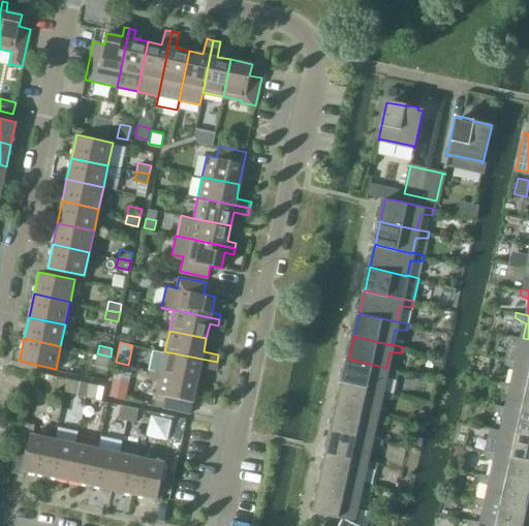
[(164,351),(160,371),(197,379),(200,366),(215,369),(217,362),(164,351)]
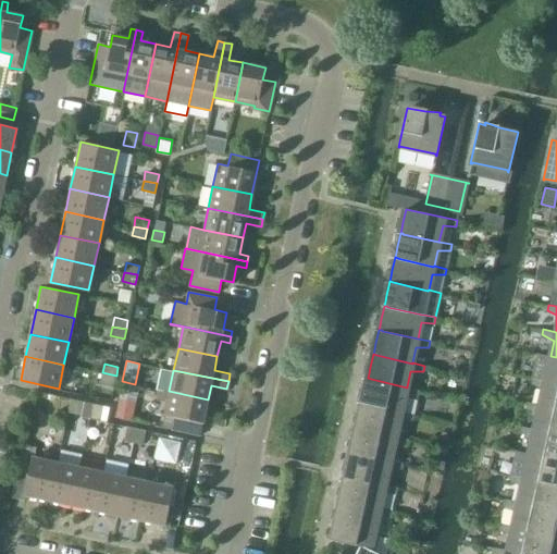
[(116,376),(102,372),(100,382),(114,384),(116,376)]
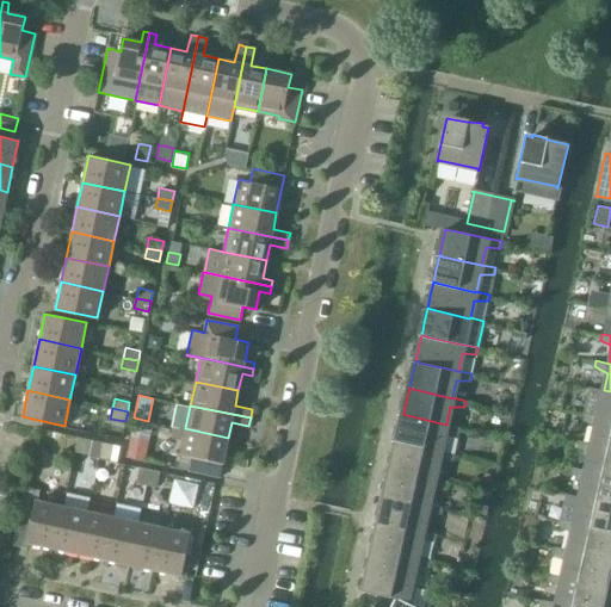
[(596,426),(592,443),(592,444),(610,447),(610,420),(598,417),(598,416),(584,413),(582,420),(596,426)]
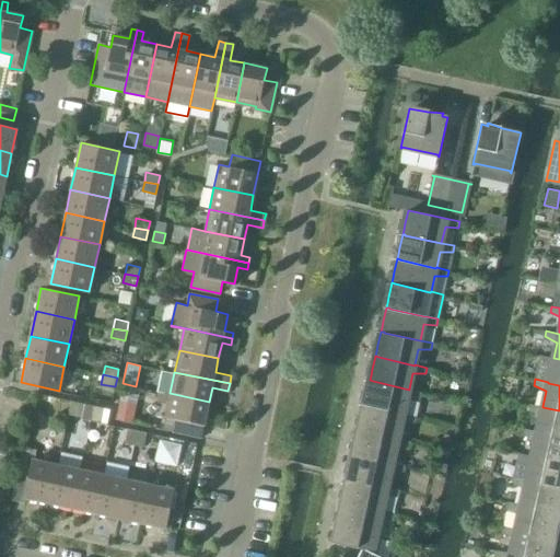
[(365,401),(364,405),(368,405),(368,406),(404,414),(407,397),(420,397),(421,392),(409,389),(409,390),(373,381),(370,380),(366,394),(365,401)]
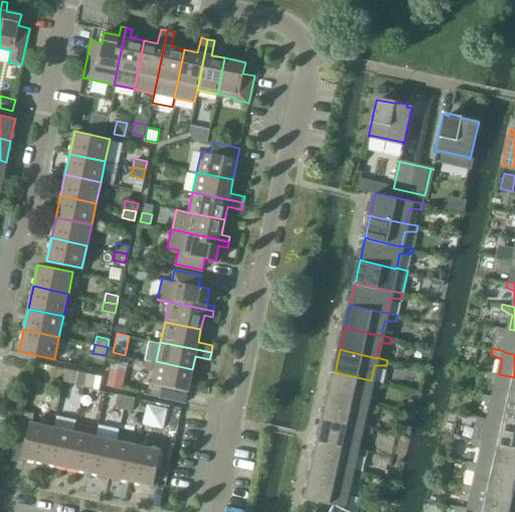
[(192,369),(156,361),(146,359),(145,367),(154,369),(152,382),(161,384),(159,395),(185,401),(192,369)]
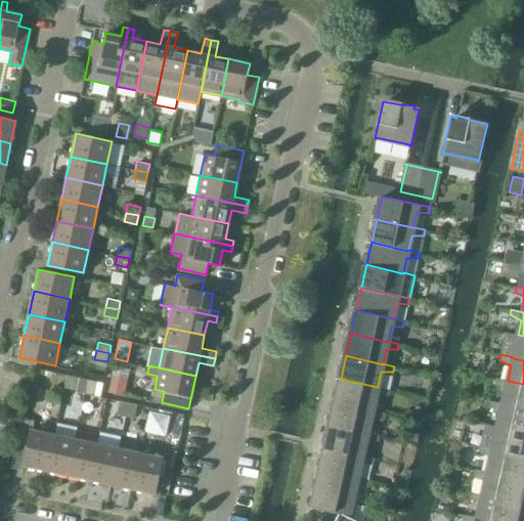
[(63,387),(85,391),(88,379),(67,374),(63,387)]
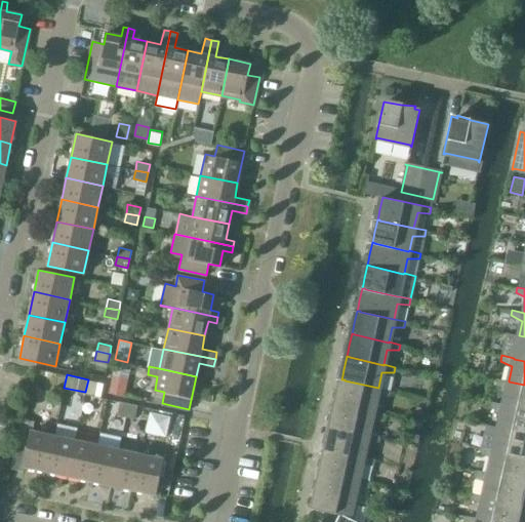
[(127,378),(111,374),(108,392),(123,395),(127,378)]
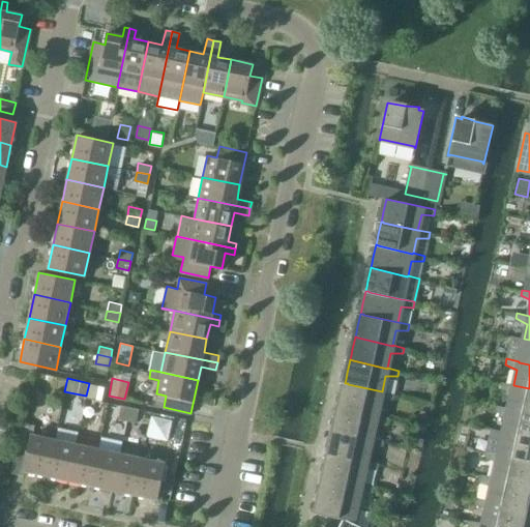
[(511,392),(508,408),(529,412),(529,388),(513,385),(513,384),(501,382),(500,387),(511,392)]
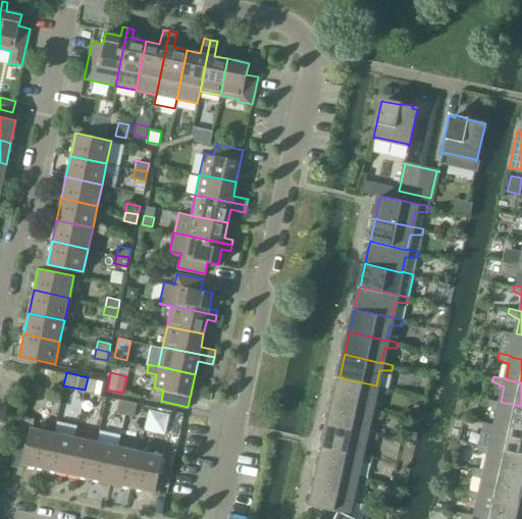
[(88,377),(85,390),(94,392),(96,379),(88,377)]
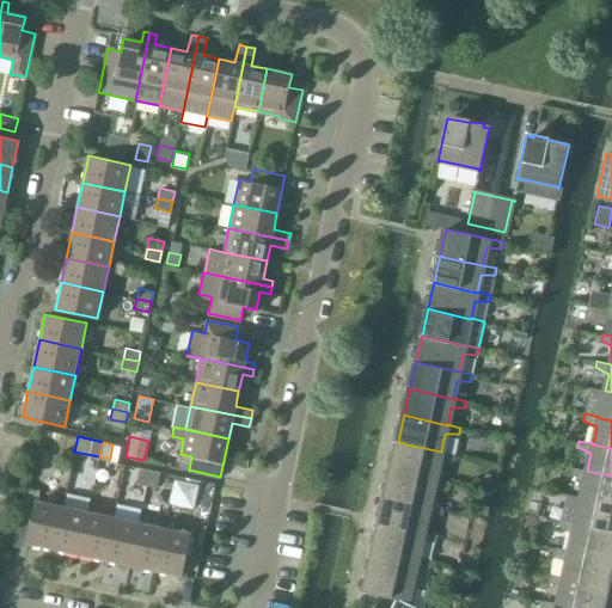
[(393,464),(392,468),(396,468),(396,470),(435,478),(439,460),(453,461),(456,454),(441,452),(402,443),(402,442),(398,442),(395,456),(393,464)]
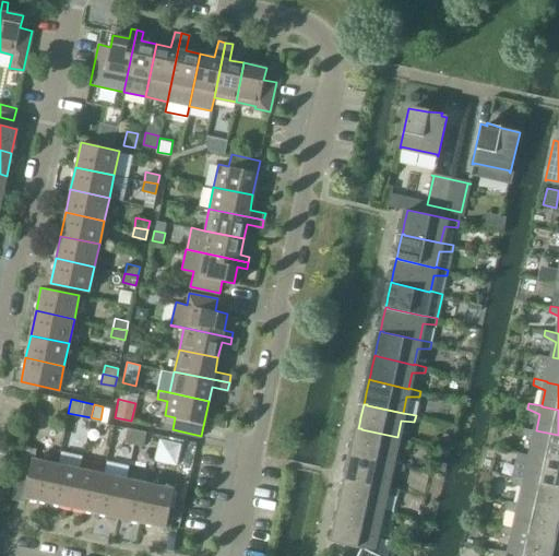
[(125,440),(134,442),(137,428),(128,427),(125,440)]
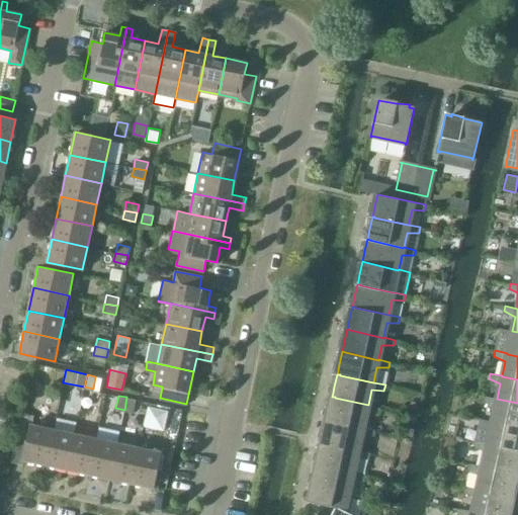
[(495,406),(492,421),(517,427),(517,403),(497,399),(485,396),(484,401),(495,406)]
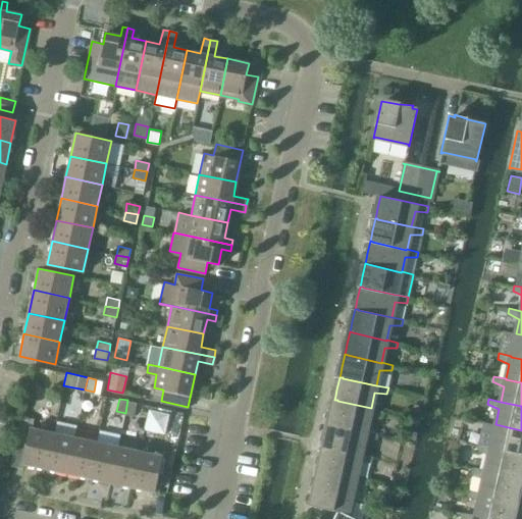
[(127,400),(125,413),(134,415),(137,402),(127,400)]
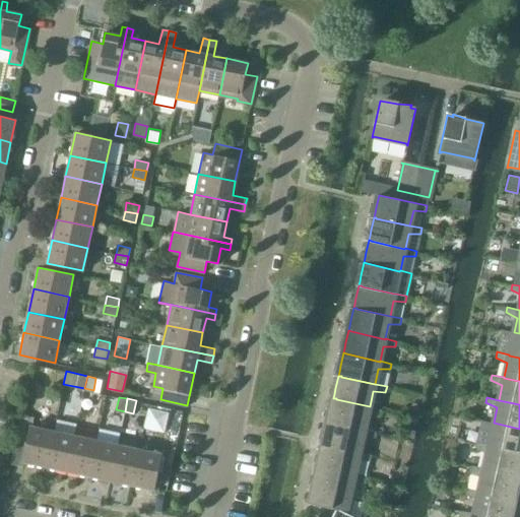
[(329,416),(328,421),(331,422),(365,430),(365,429),(368,414),(380,414),(382,408),(370,406),(336,399),(336,398),(333,398),(330,410),(329,416)]
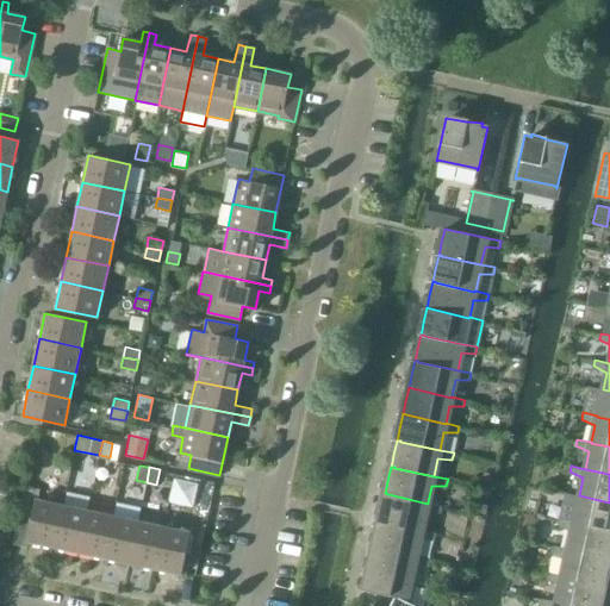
[(27,541),(53,547),(62,504),(37,499),(39,488),(25,485),(18,517),(32,520),(27,541)]
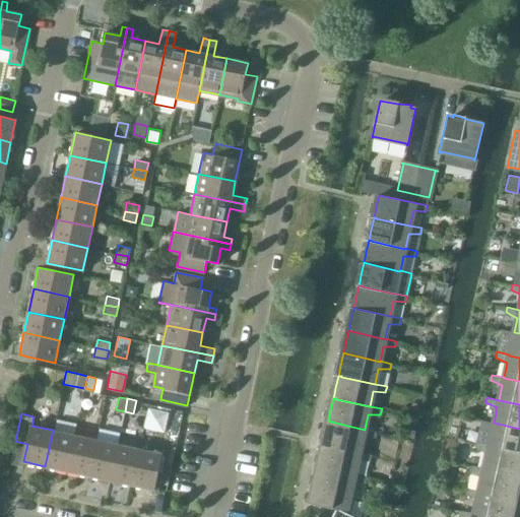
[(480,426),(476,442),(489,445),(489,446),(519,452),(519,429),(494,423),(481,419),(480,426)]
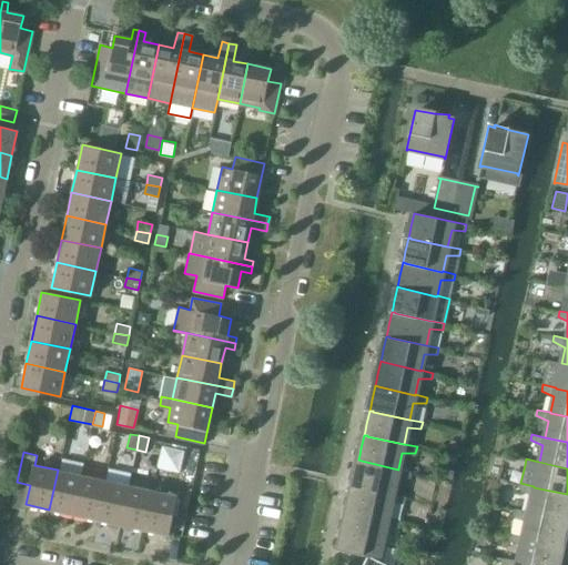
[(354,480),(353,484),(356,485),(393,494),(393,493),(396,477),(409,477),(412,472),(398,468),(398,470),(362,461),(358,460),(355,473),(354,480)]
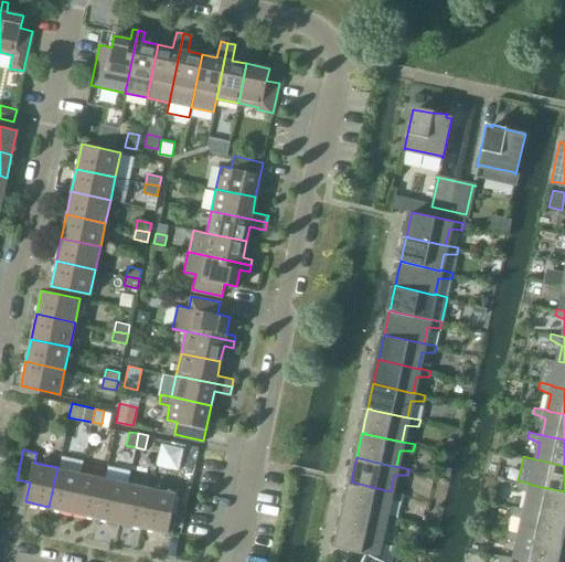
[(49,507),(73,512),(82,473),(57,467),(49,507)]
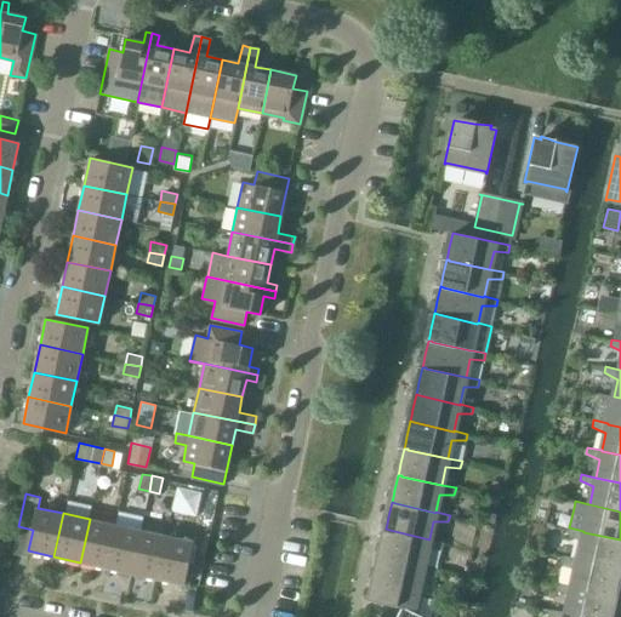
[(80,563),(106,567),(115,525),(90,519),(80,563)]
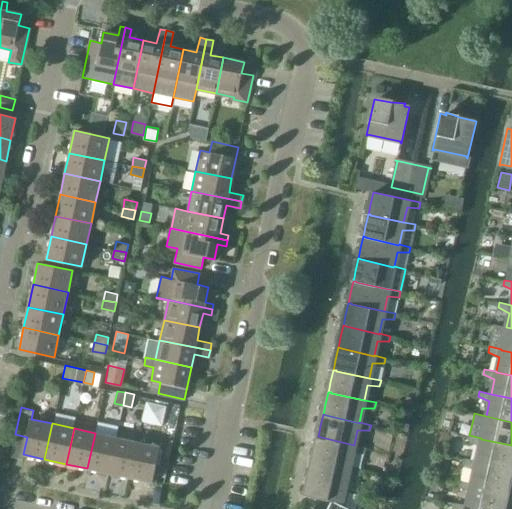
[(87,468),(108,473),(116,437),(95,433),(87,468)]
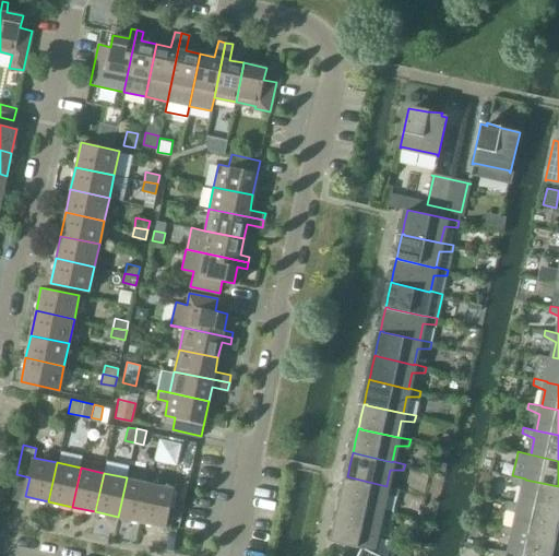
[(523,487),(520,503),(520,504),(556,511),(558,511),(558,509),(558,486),(525,480),(525,478),(512,475),(511,482),(523,487)]
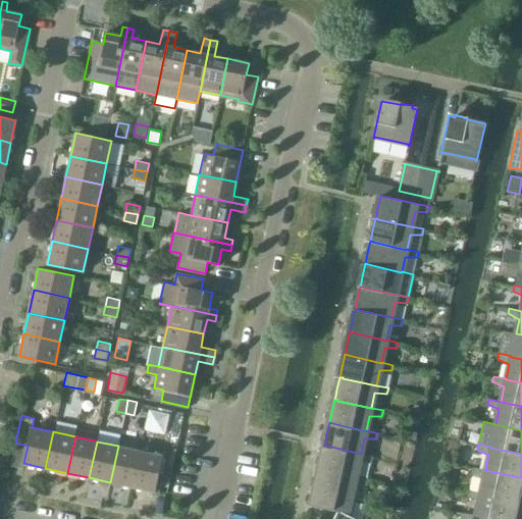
[(320,464),(319,468),(322,468),(322,469),(356,476),(359,461),(371,461),(373,456),(361,453),(361,454),(327,446),(324,445),(321,458),(320,464)]
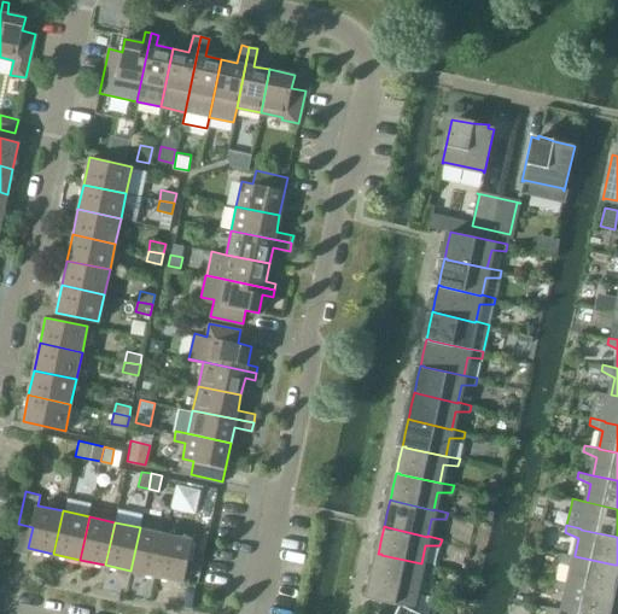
[(130,571),(157,576),(167,533),(140,527),(130,571)]
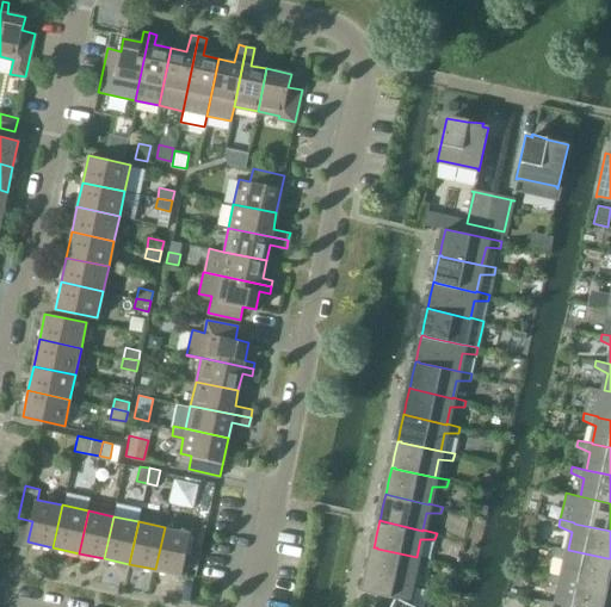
[(165,527),(155,569),(180,575),(185,553),(199,557),(207,525),(191,521),(189,533),(165,527)]
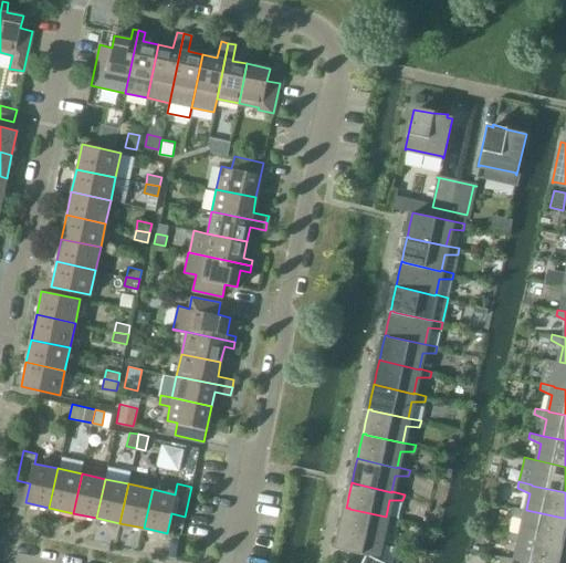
[(524,518),(521,534),(557,542),(561,542),(562,538),(563,532),(565,518),(563,518),(526,510),(526,509),(513,507),(512,512),(524,518)]
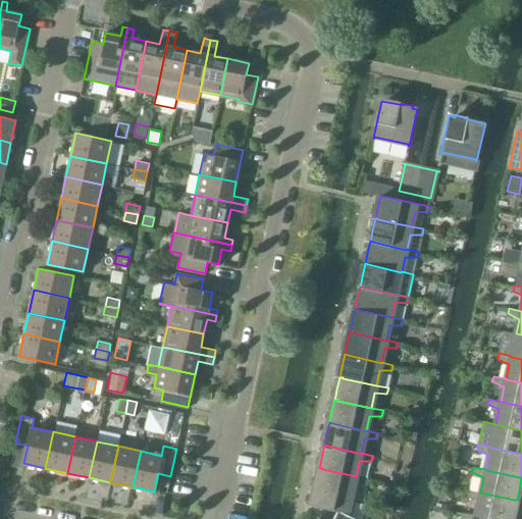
[(315,486),(314,490),(317,490),(351,499),(354,483),(367,484),(368,478),(356,476),(322,469),(322,468),(319,468),(317,480),(315,486)]
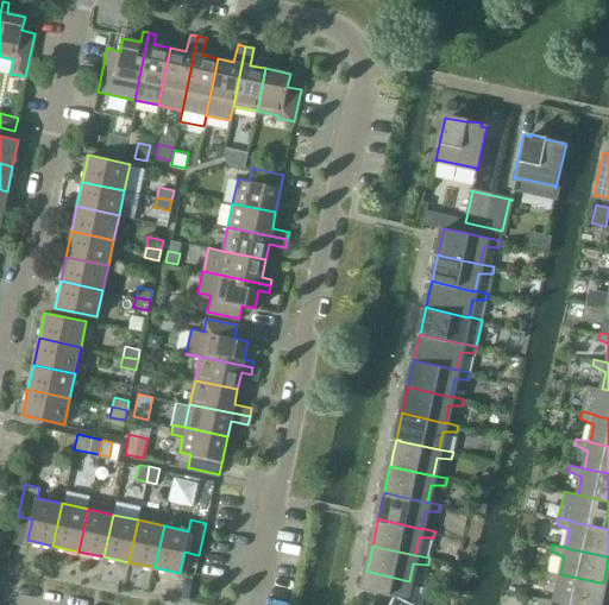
[(558,583),(554,600),(573,604),(597,604),(598,604),(600,598),(603,583),(600,583),(560,574),(546,571),(545,577),(558,583)]
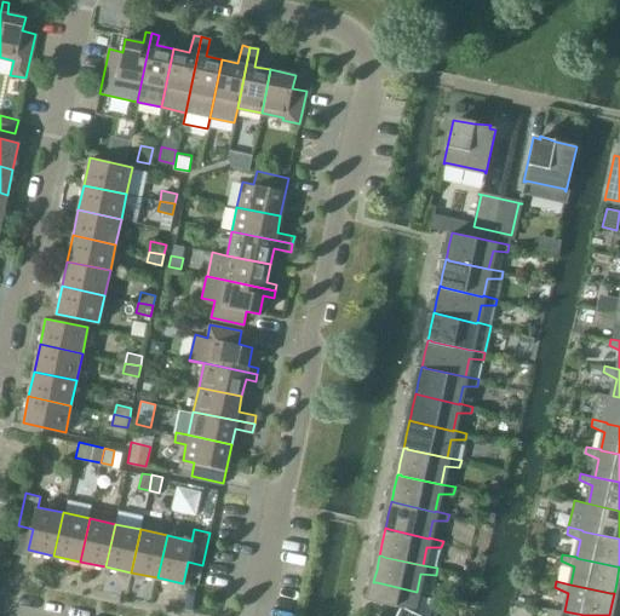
[(422,593),(417,592),(377,582),(373,582),(369,599),(396,605),(401,606),(395,615),(423,615),(417,612),(422,593)]
